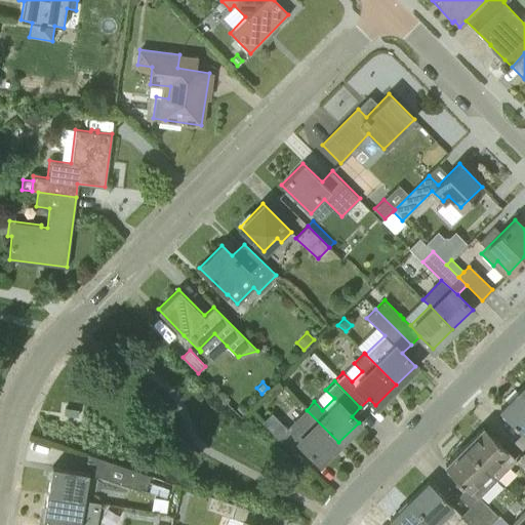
[(524,434),(524,396),(519,391),(500,409),(524,434)]
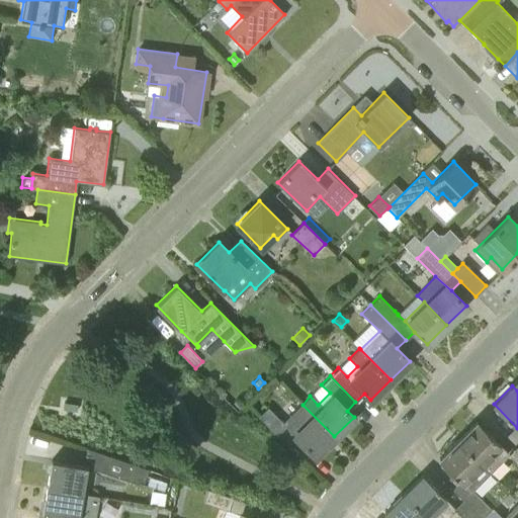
[(315,456),(334,436),(303,405),(301,403),(281,423),(267,407),(258,417),(276,435),(285,426),(292,433),(315,456)]
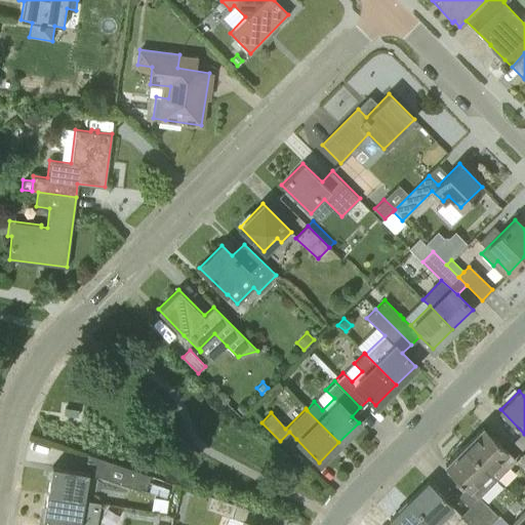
[(497,479),(516,460),(482,428),(465,445),(489,471),(497,479)]
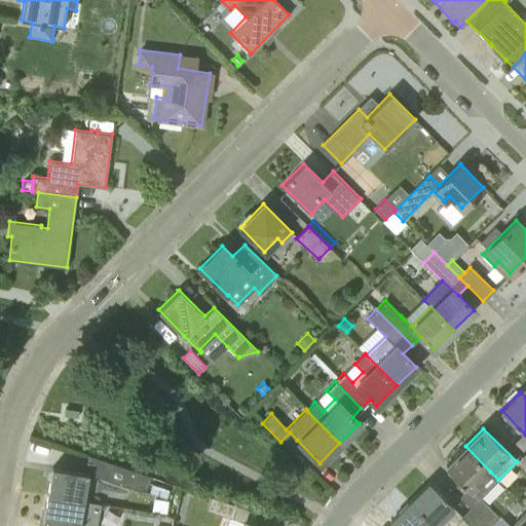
[(109,438),(100,435),(96,448),(105,451),(109,438)]
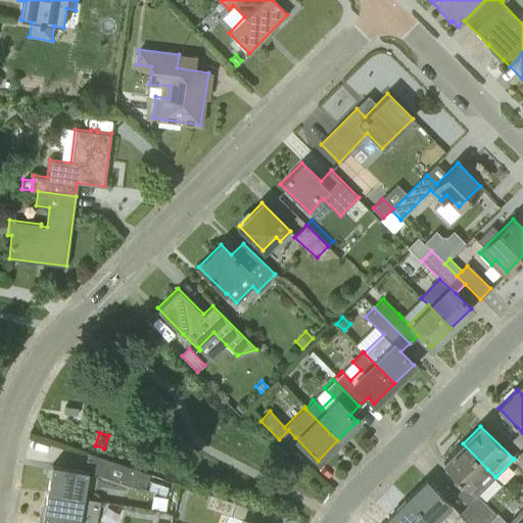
[(458,493),(468,504),(477,494),(495,477),(487,469),(463,443),(443,463),(466,485),(458,493)]
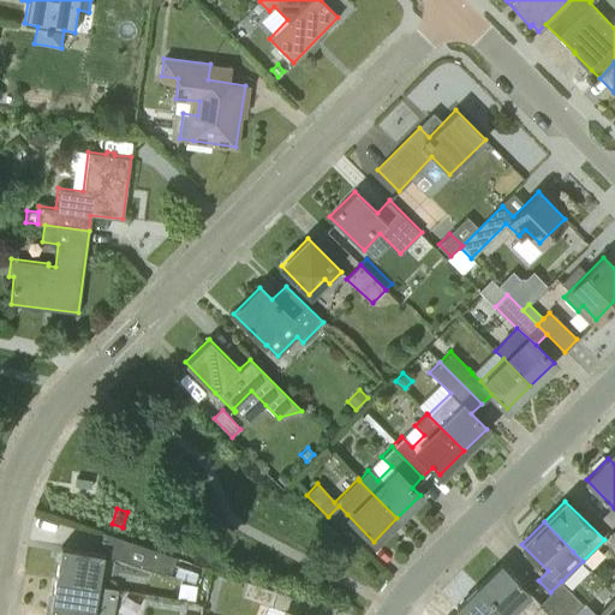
[(614,550),(614,530),(604,539),(614,550)]
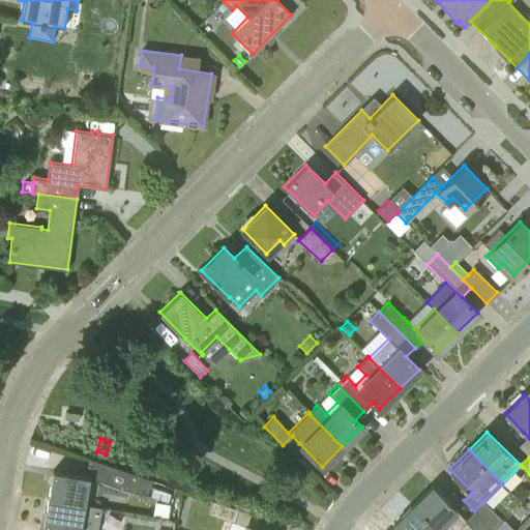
[(146,496),(152,479),(90,458),(86,475),(146,496)]
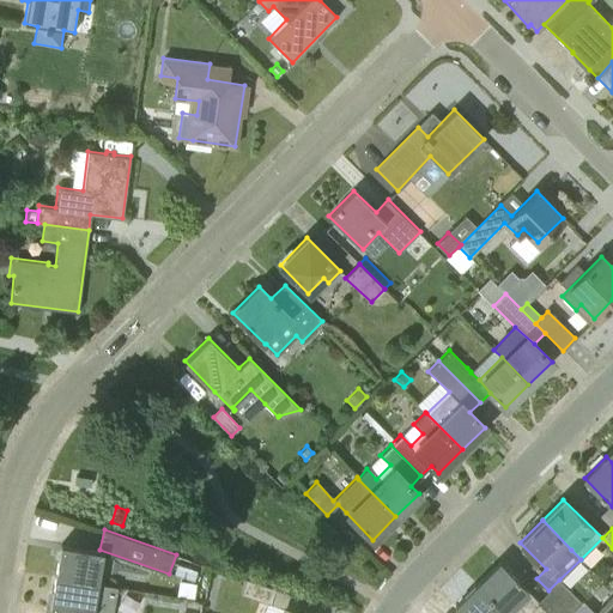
[(54,577),(91,583),(93,564),(101,565),(103,552),(60,545),(54,577)]
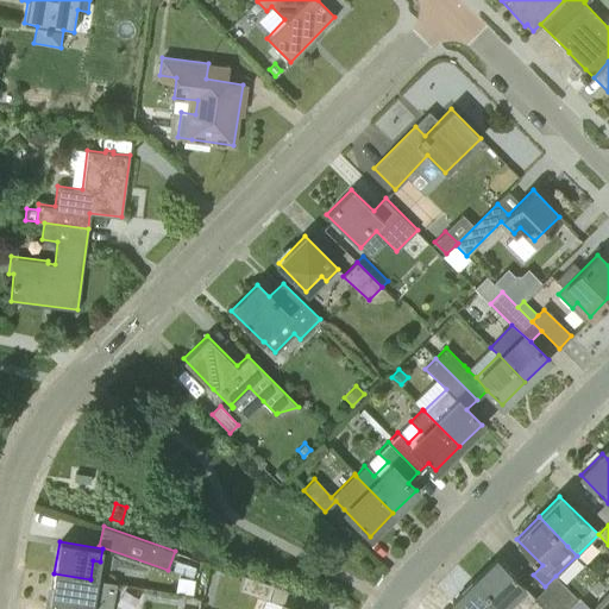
[(565,608),(566,608),(546,588),(535,598),(496,559),(473,582),(501,608),(541,608),(544,608),(545,608),(565,608)]
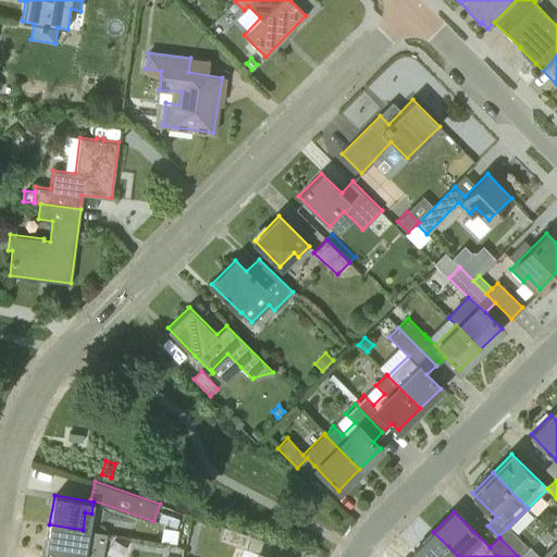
[(102,556),(107,533),(83,530),(49,524),(45,552),(74,556),(102,556)]
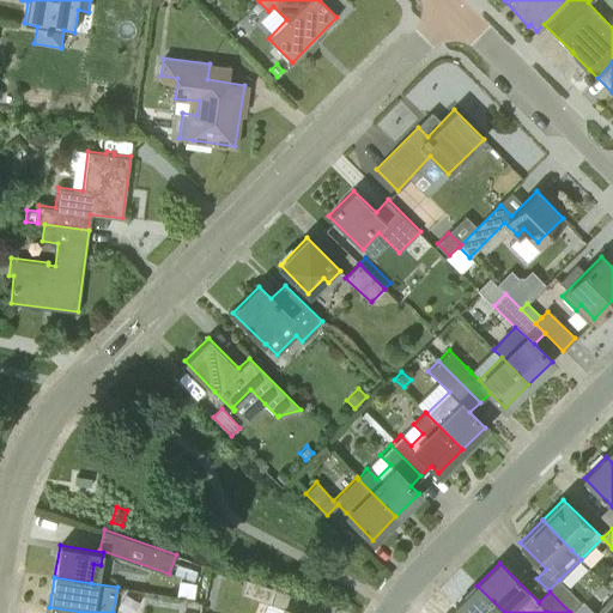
[(299,596),(246,578),(241,594),(280,607),(278,612),(299,612),(295,611),(299,596)]
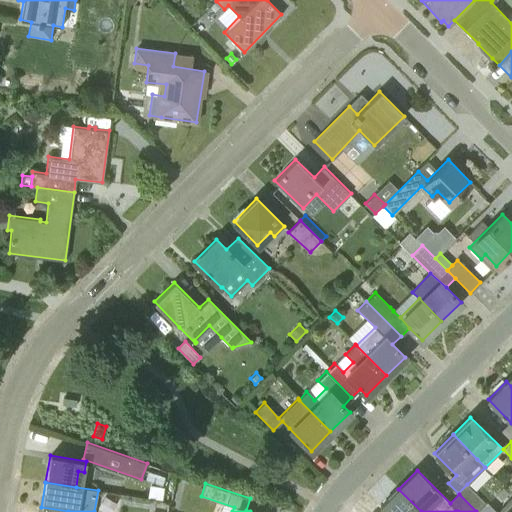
[(476,511),(485,502),(467,484),(458,493),(459,494),(476,511)]
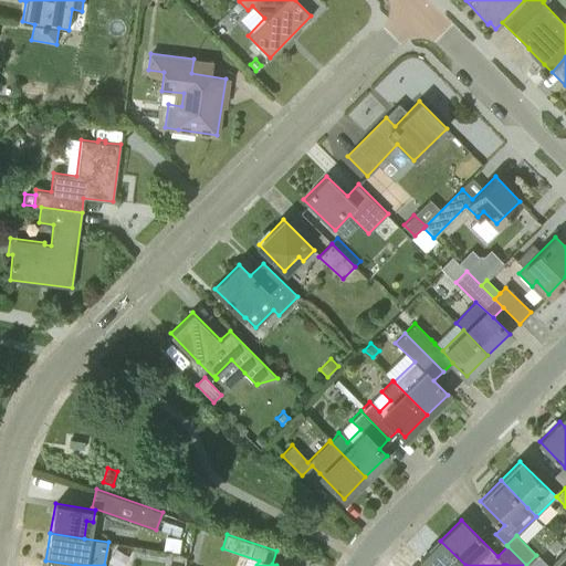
[(179,551),(181,537),(165,536),(163,549),(179,551)]
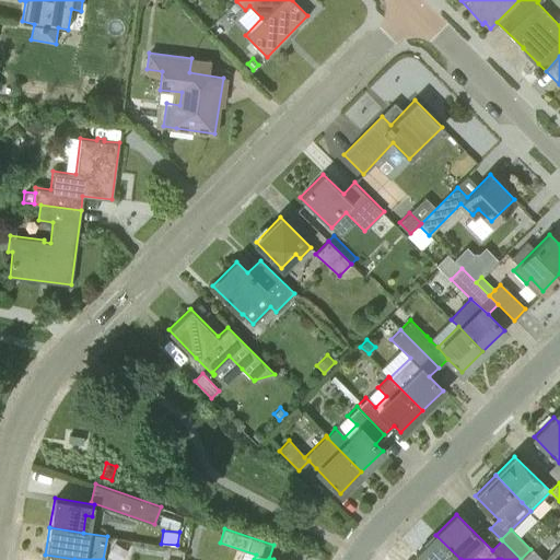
[(461,559),(435,535),(417,553),(422,559),(461,559)]
